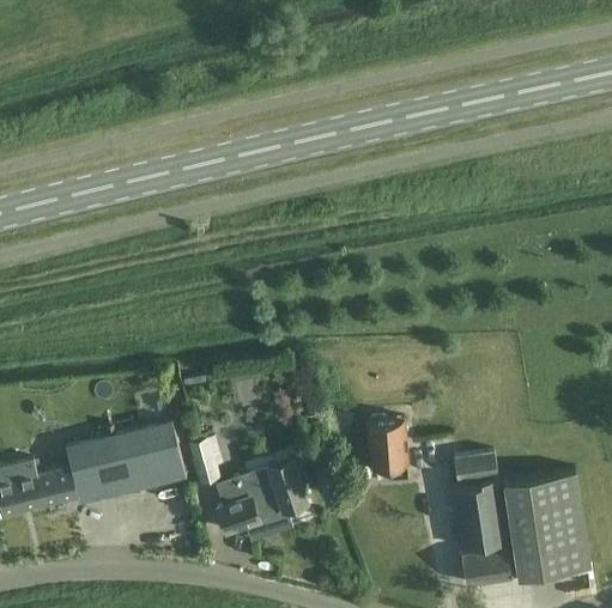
[(73,388),(58,391),(62,409),(78,406),(73,388)]
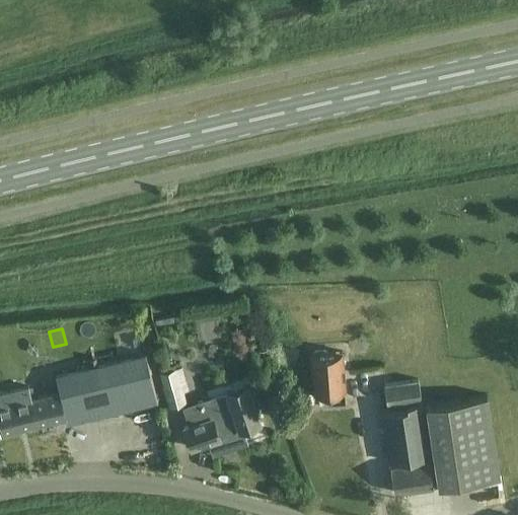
[(331,411),(347,410),(343,355),(311,357),(313,395),(330,394),(331,411)]
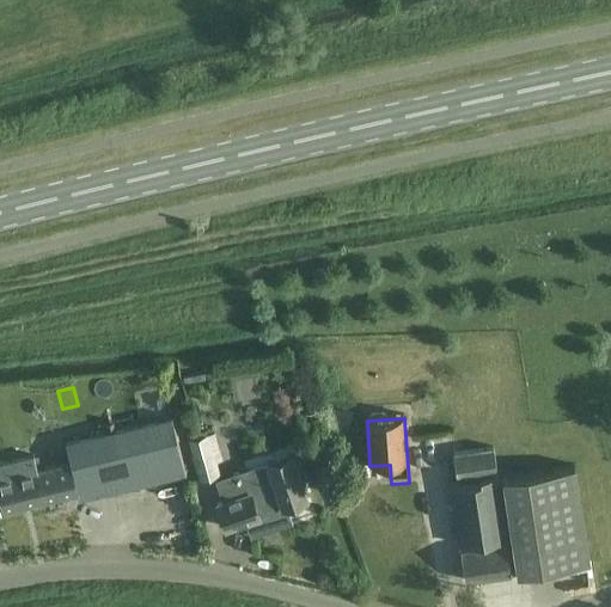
[(80,504),(187,478),(173,421),(66,447),(72,466),(38,473),(35,459),(0,467),(0,503),(2,514),(78,496),(80,504)]
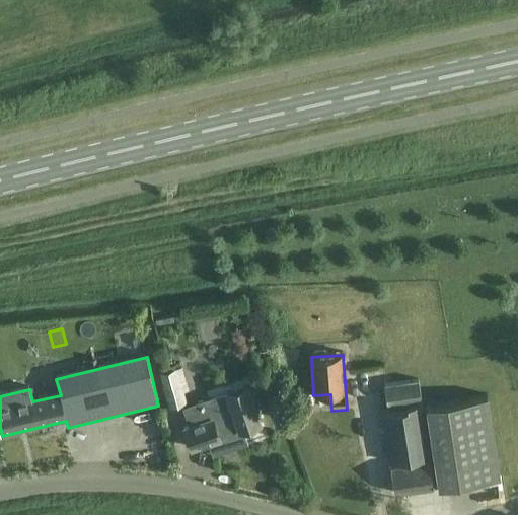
[(187,406),(183,395),(190,393),(183,370),(176,371),(175,367),(160,371),(170,410),(187,406)]
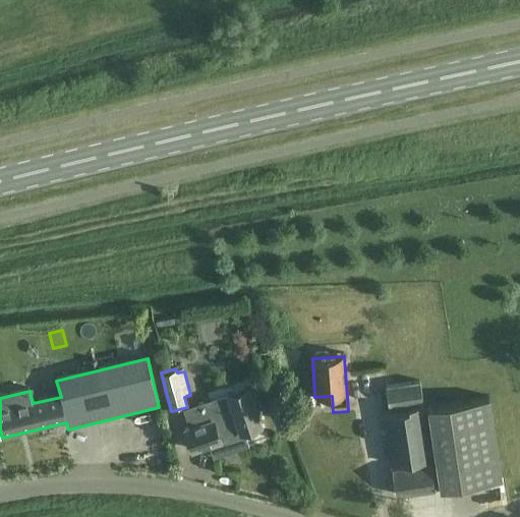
[(26,378),(30,388),(50,383),(48,372),(26,378)]
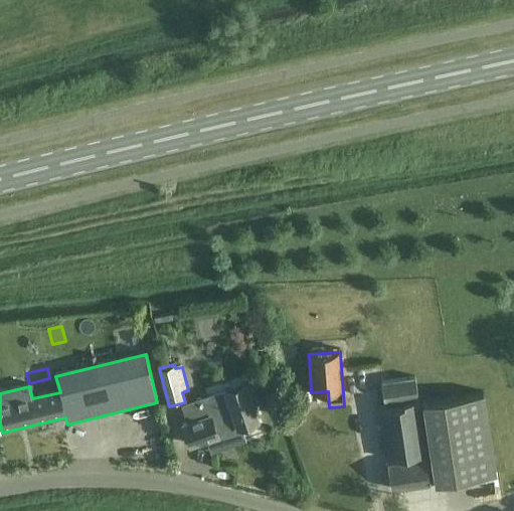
[(384,403),(418,398),(415,380),(382,385),(384,403)]
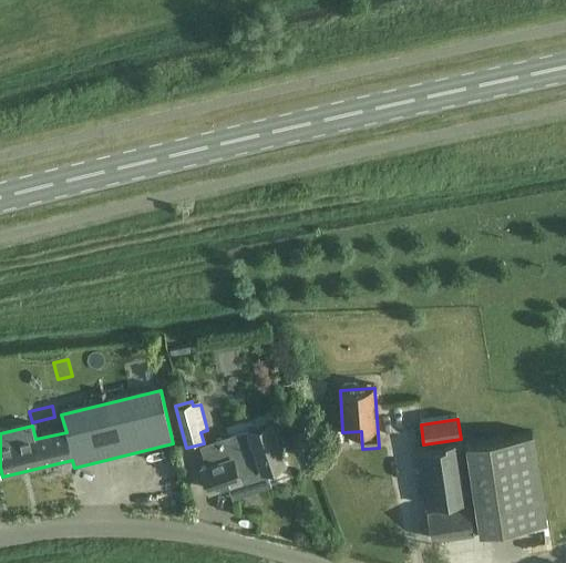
[(268,428),(201,449),(207,469),(202,471),(208,492),(240,481),(244,490),(267,482),(265,477),(284,470),(268,428)]
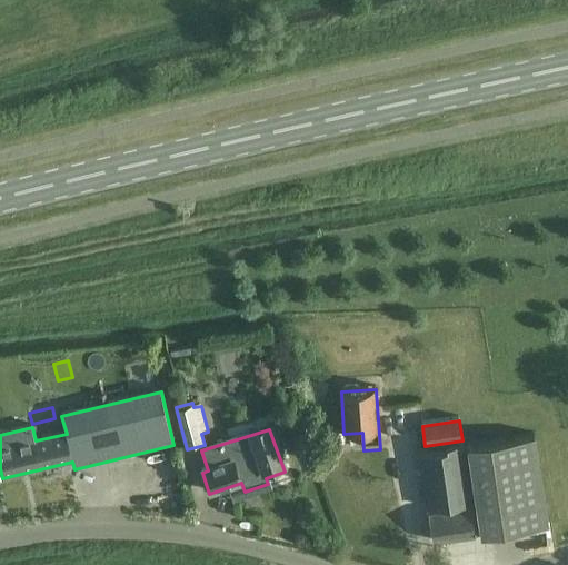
[(434,544),(527,529),(549,526),(536,437),(464,447),(464,445),(447,447),(448,450),(420,455),(428,512),(449,508),(450,513),(429,516),(434,544)]
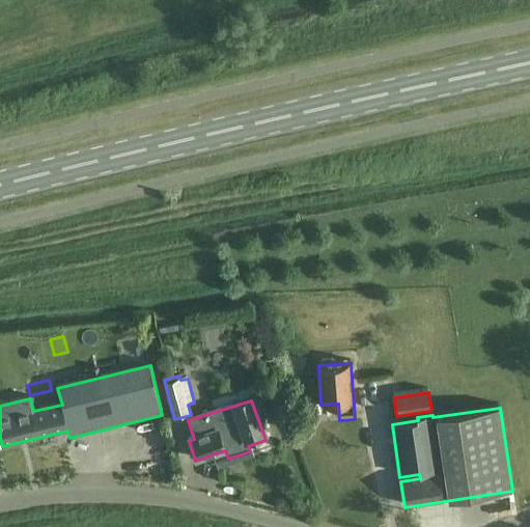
All buildings are outlined.
